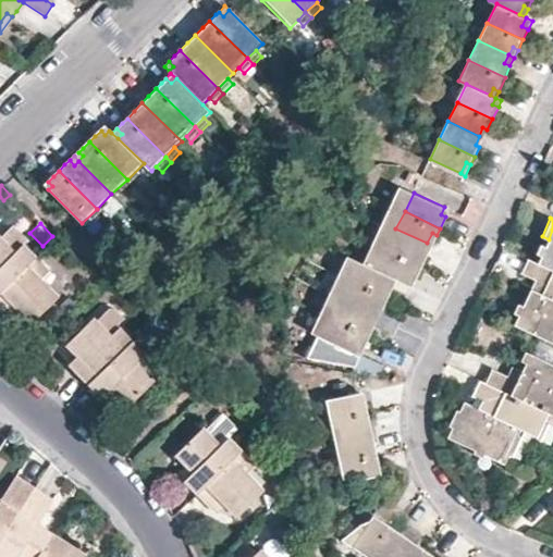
[(386,249),(422,265),(427,255),(422,252),(427,243),(395,229),(386,249)]
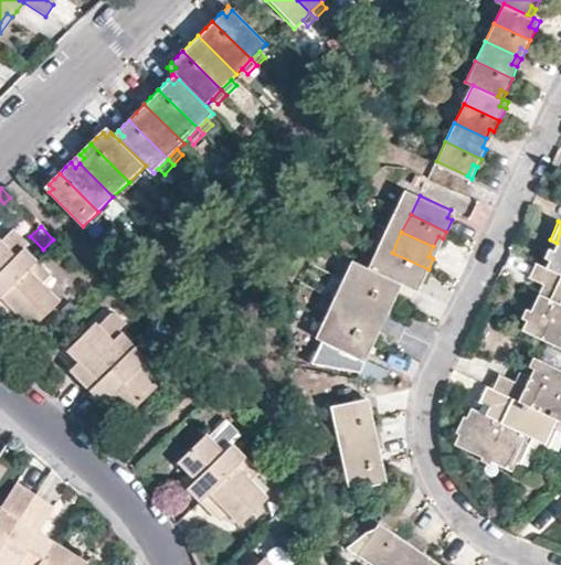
[(560,233),(557,243),(553,249),(549,259),(544,268),(560,275),(560,233)]
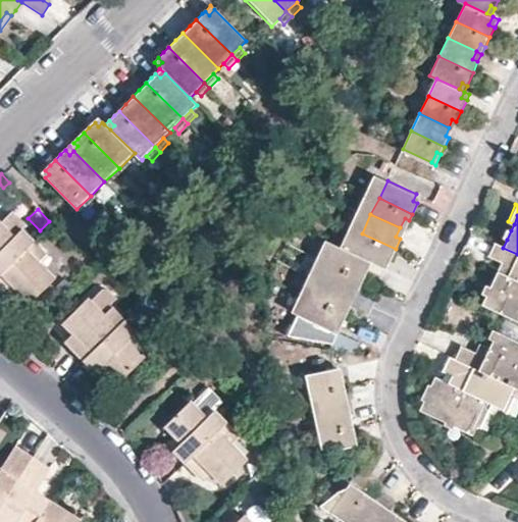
[(400,227),(405,229),(409,220),(405,218),(400,227)]
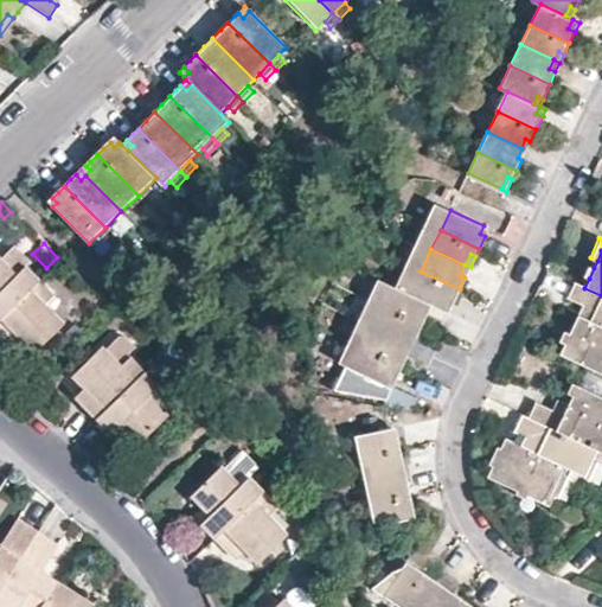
[(0,315),(38,279),(26,266),(17,274),(2,260),(0,260),(0,315)]
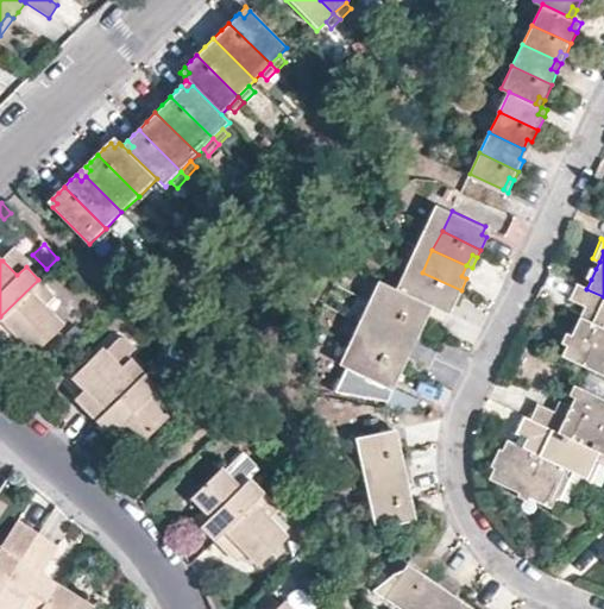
[(584,275),(591,280),(596,269),(589,264),(584,275)]
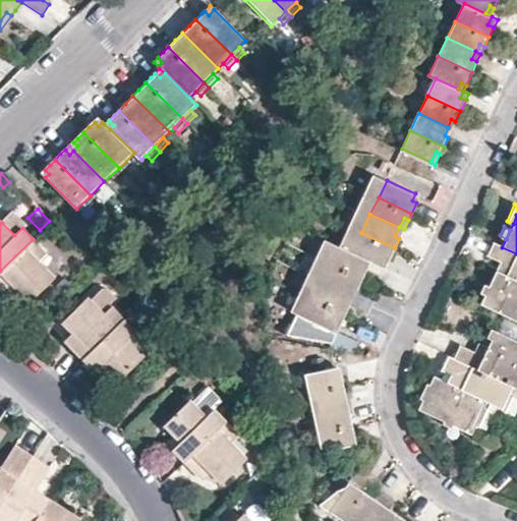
[(399,238),(404,229),(399,227),(395,236),(399,238)]
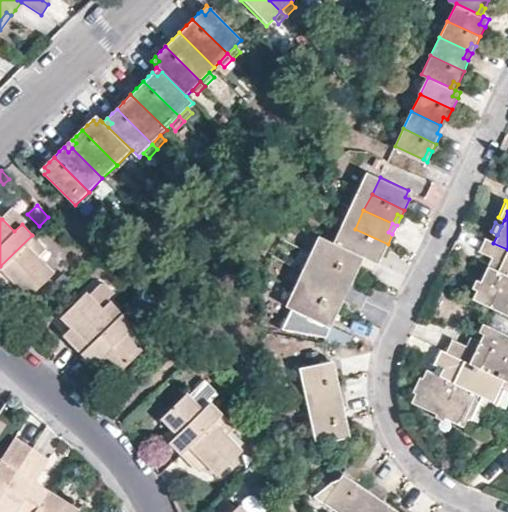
[(383,255),(388,244),(355,229),(346,248),(360,255),(364,257),(374,261),(378,253),(383,255)]
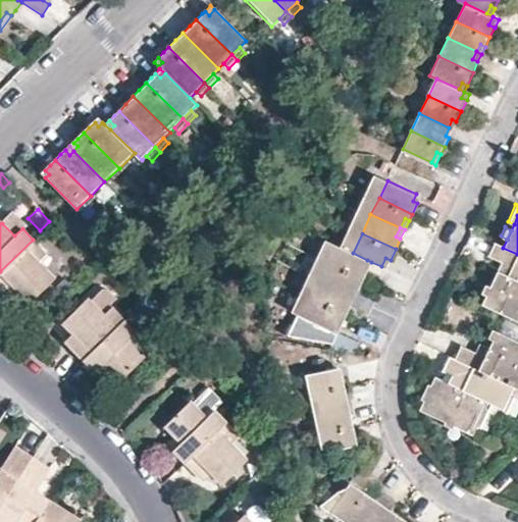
[(33,240),(0,271),(0,292),(3,295),(7,291),(13,297),(17,293),(22,298),(32,299),(50,281),(51,273),(39,261),(47,253),(33,240)]
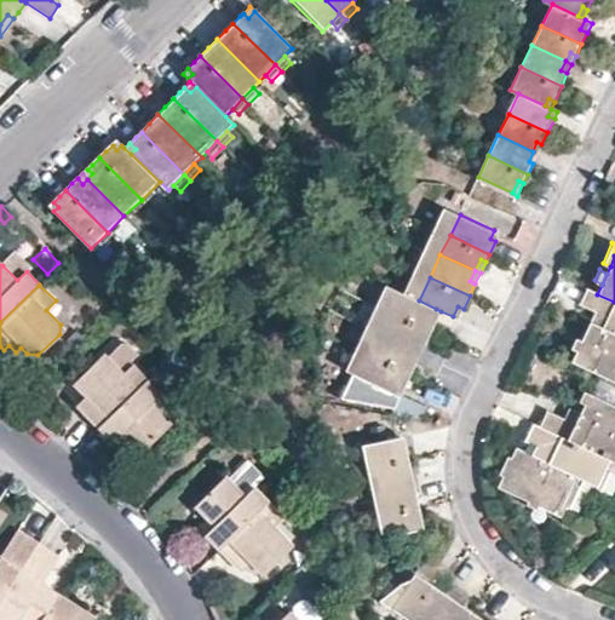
[(570,360),(614,380),(614,302),(597,294),(586,288),(576,304),(593,311),(604,317),(599,329),(587,323),(570,360)]
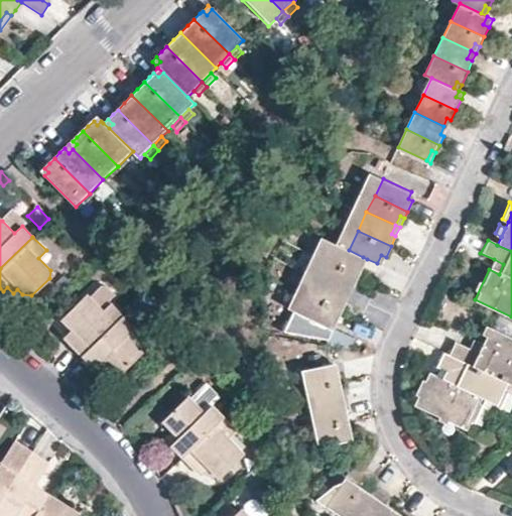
[(327,261),(359,277),(363,267),(360,265),(363,257),(349,250),(335,244),(327,261)]
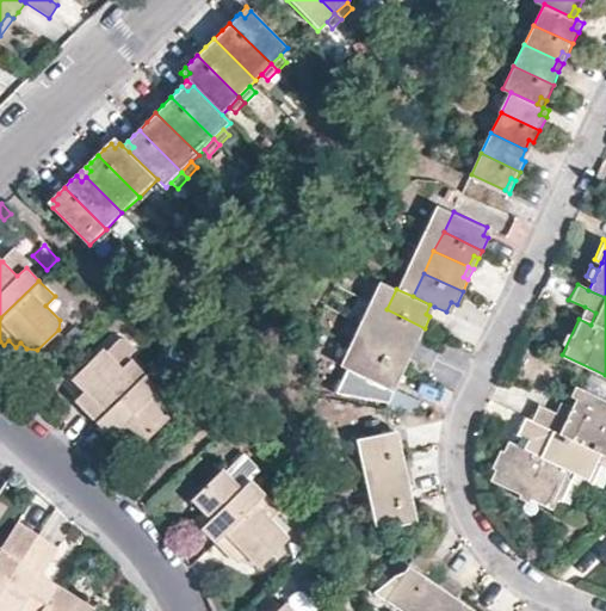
[(446,312),(451,314),(457,304),(451,302),(446,312)]
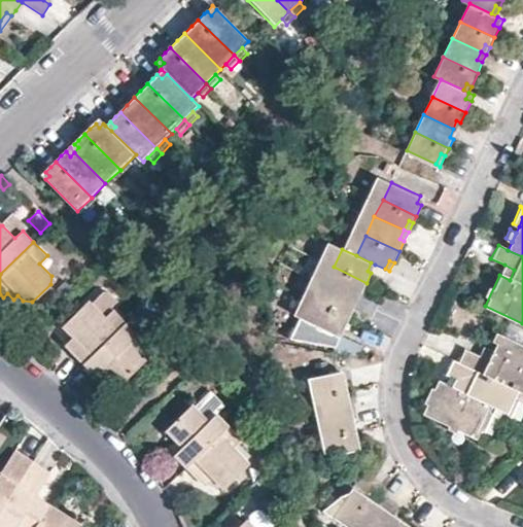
[(504,265),(499,275),(510,280),(514,270),(504,265)]
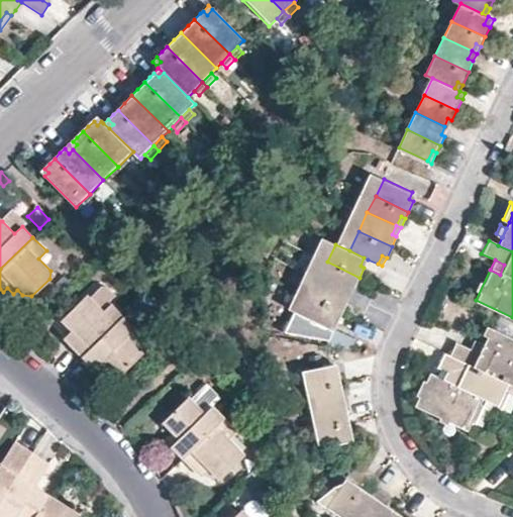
[(351,292),(360,278),(327,262),(317,283),(345,296),(348,290),(351,292)]
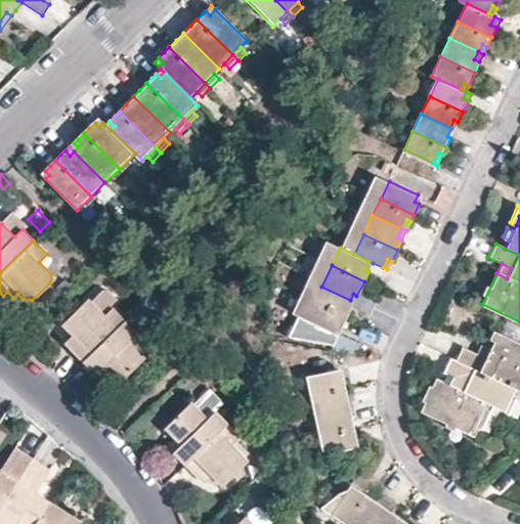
[(313,303),(346,318),(349,312),(345,310),(350,300),(321,287),(313,303)]
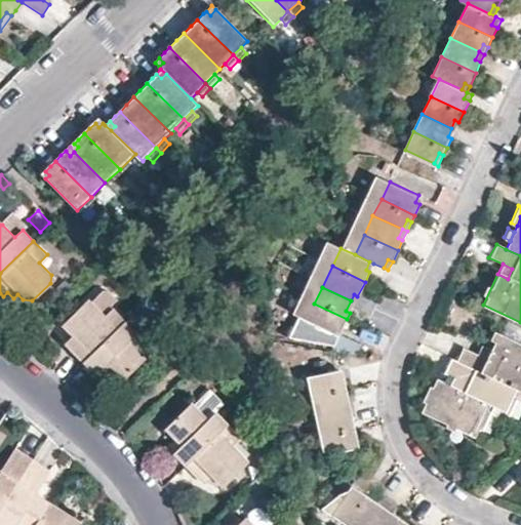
[(117,298),(108,288),(103,288),(89,300),(84,300),(67,317),(65,324),(72,332),(67,336),(74,342),(70,348),(76,354),(82,360),(124,319),(111,305),(117,298)]
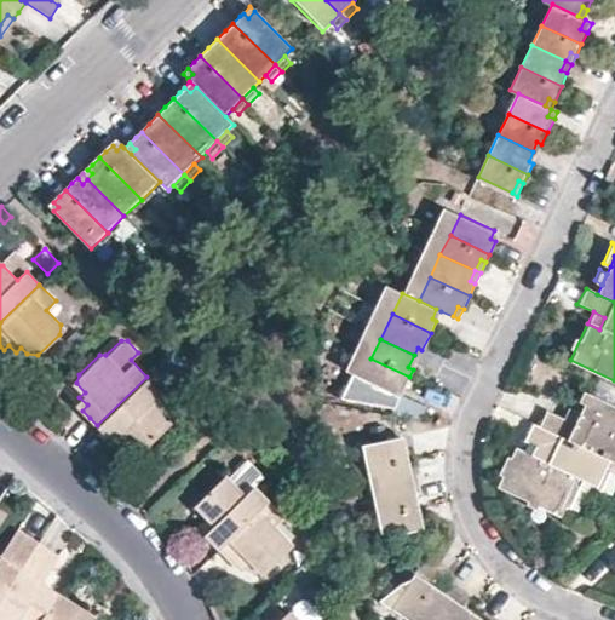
[(11,359),(16,352),(9,345),(4,350),(7,354),(11,359)]
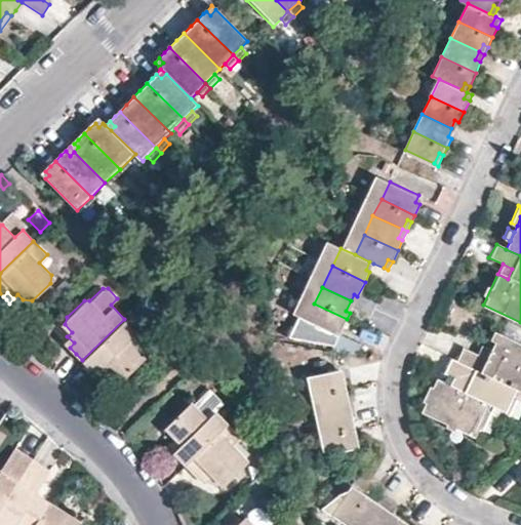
[(350,313),(355,301),(351,300),(346,311),(350,313)]
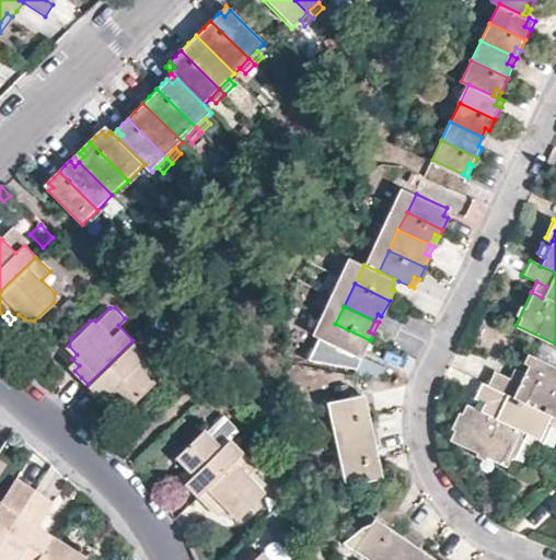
[(366,349),(370,340),(335,324),(326,343),(356,358),(361,348),(366,349)]
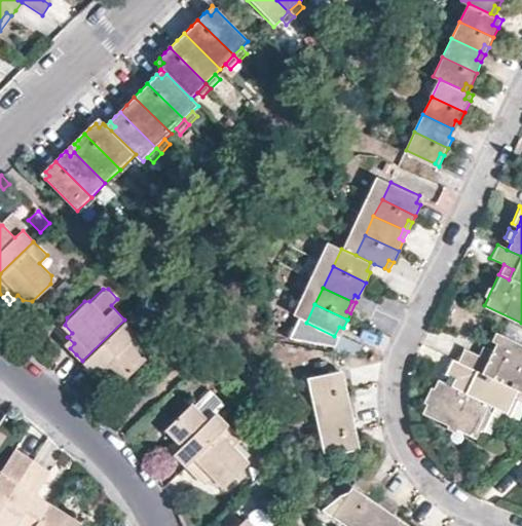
[(148,336),(142,330),(138,334),(124,320),(82,361),(89,368),(95,373),(99,370),(104,376),(109,372),(114,378),(121,378),(140,361),(141,357),(148,348),(148,336)]
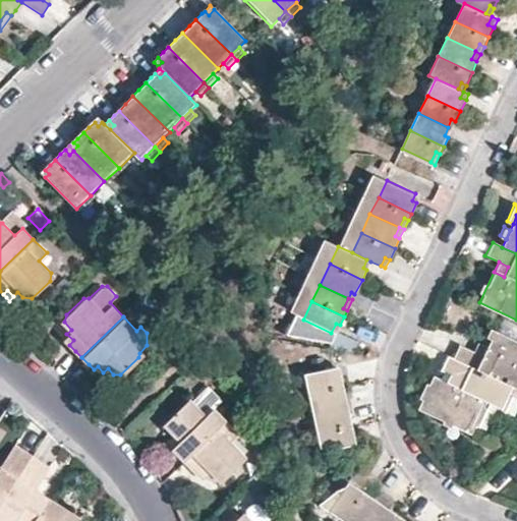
[(336,324),(331,333),(336,335),(340,325),(336,324)]
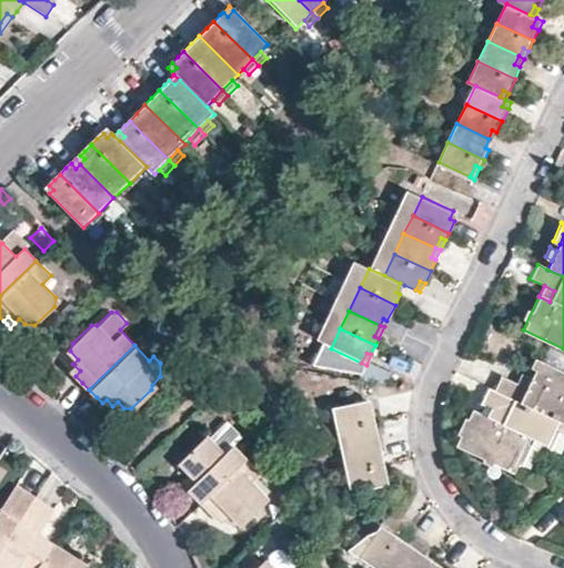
[(530,366),(535,368),(540,361),(534,357),(530,366)]
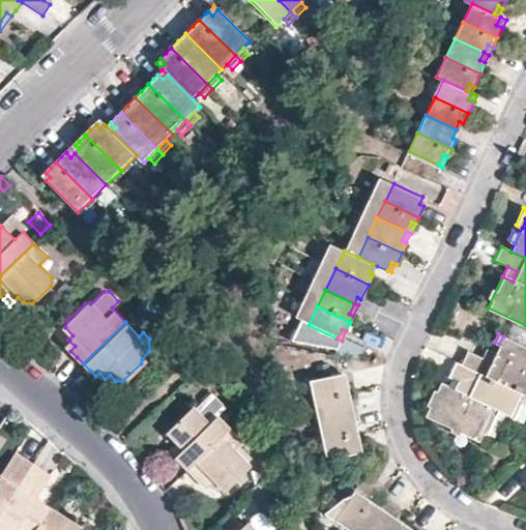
[(521,390),(525,392),(525,346),(503,336),(499,344),(495,351),(491,360),(481,356),(466,349),(460,363),(521,390)]
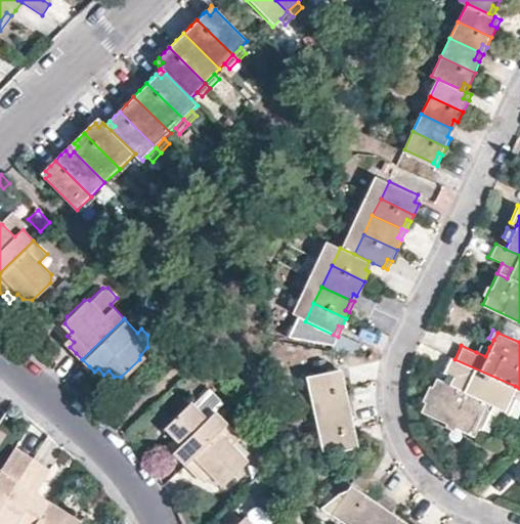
[(74,342),(67,336),(63,340),(70,347),(74,342)]
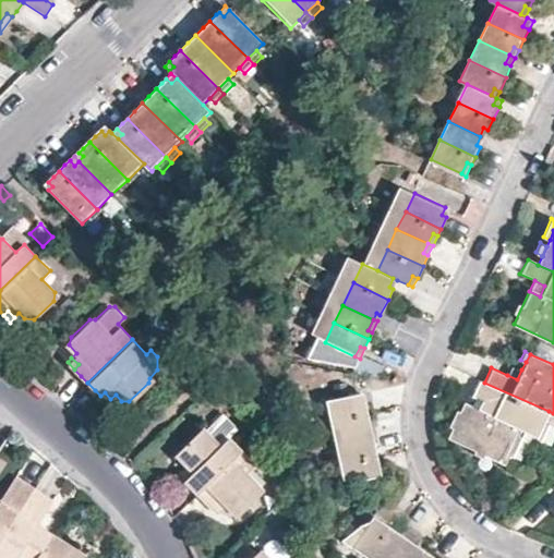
[(513,365),(507,375),(517,379),(521,370),(513,365)]
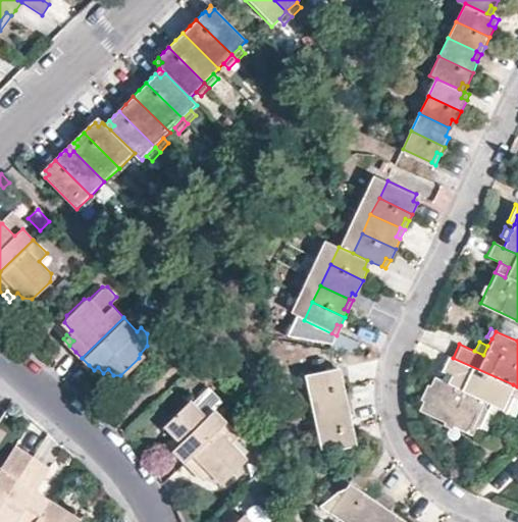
[(453,358),(449,356),(442,370),(451,374),(464,380),(461,388),(447,382),(433,377),(430,384),(422,400),(418,409),(468,432),(473,422),(481,407),(485,401),(501,408),(507,395),(513,384),(453,358)]
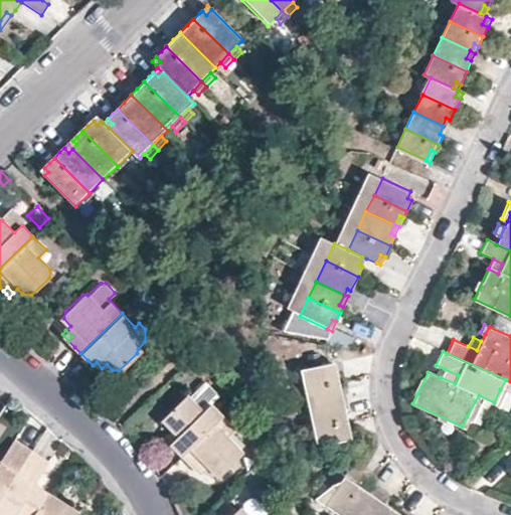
[(98,371),(102,368),(97,362),(93,365),(98,371)]
